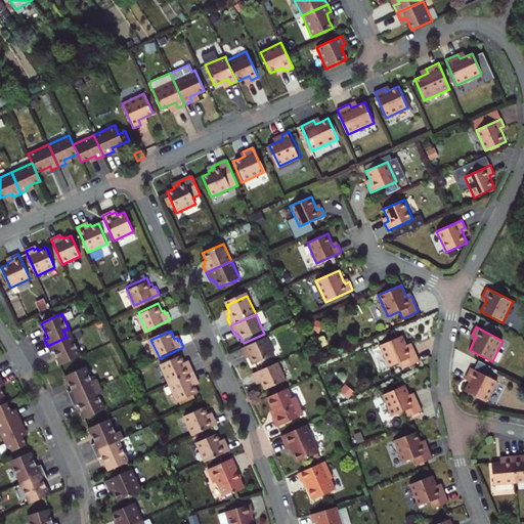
[(402,335),(380,345),(389,366),(400,361),(403,368),(420,361),(412,347),(408,349),(406,345),(402,335)]
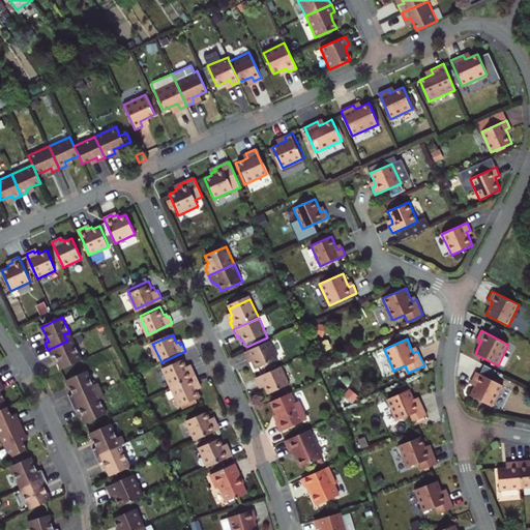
[(55,354),(61,370),(82,360),(75,345),(69,347),(67,341),(48,350),(51,356),(55,354)]
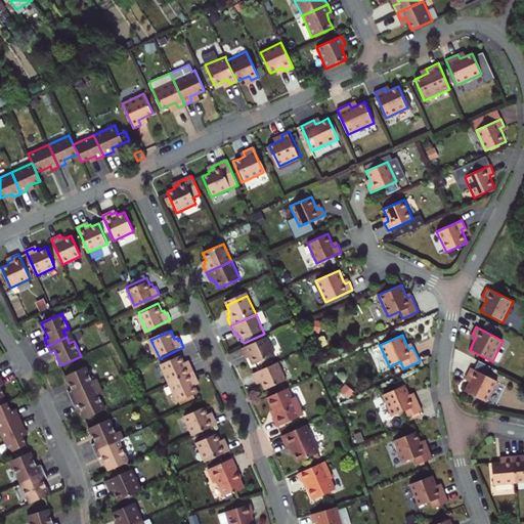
[(267,340),(243,351),(246,358),(248,357),(250,361),(252,360),(255,367),(275,358),(267,340)]
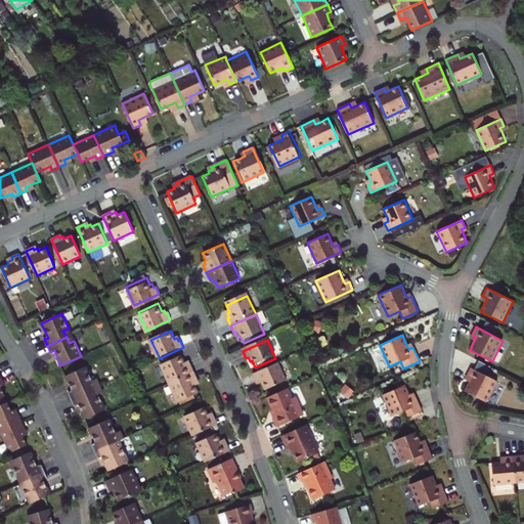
[(171,384),(195,373),(191,365),(189,366),(188,362),(185,363),(182,356),(163,365),(171,384)]
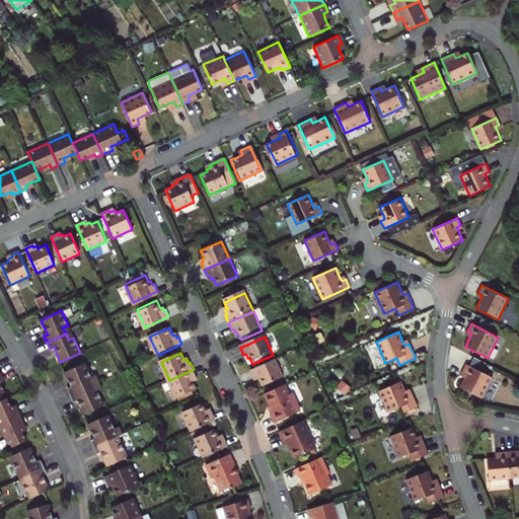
[(284,378),(276,360),(250,371),(253,378),(256,377),(257,380),(260,379),(263,387),(284,378)]
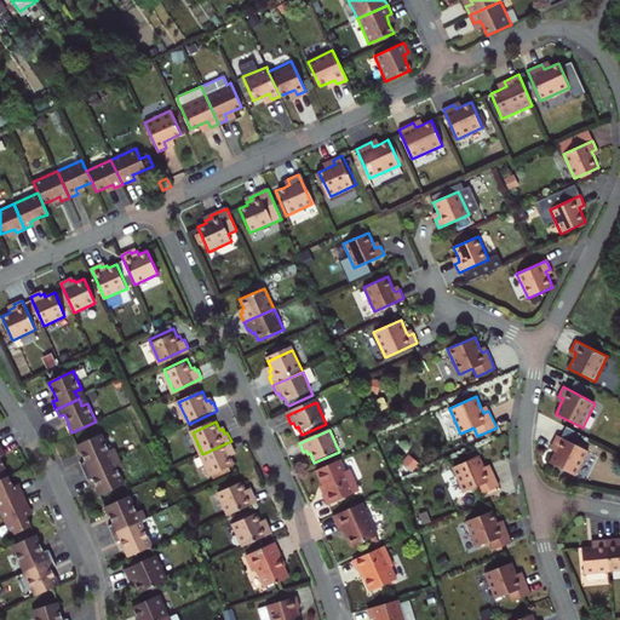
[(85,471),(119,457),(115,448),(110,451),(102,434),(79,445),(86,460),(81,463),(85,471)]
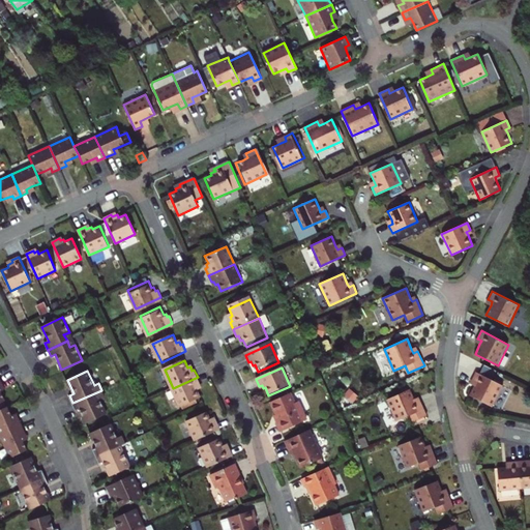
[(503,386),(476,372),(472,380),(476,382),(475,386),(470,395),(493,407),(503,386)]
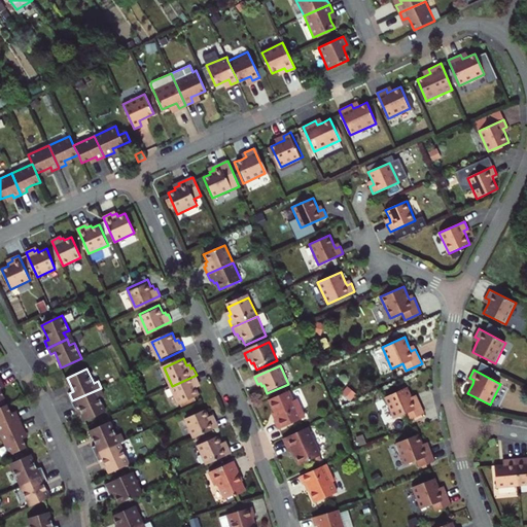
[(172,386),(180,405),(201,396),(198,389),(200,388),(198,384),(200,383),(197,375),(172,386)]
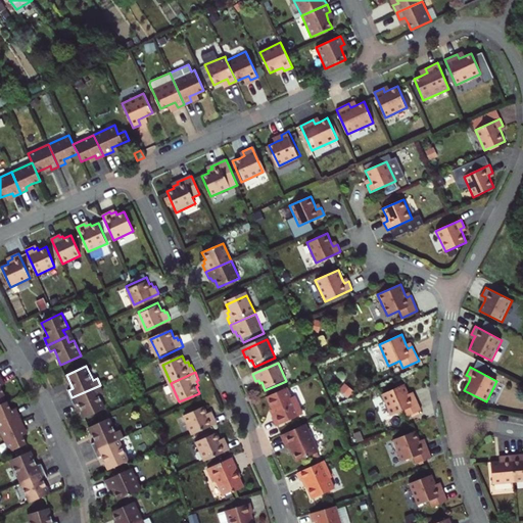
[(405,384),(381,394),(391,416),(402,411),(406,418),(421,411),(415,395),(411,397),(409,393),(405,384)]
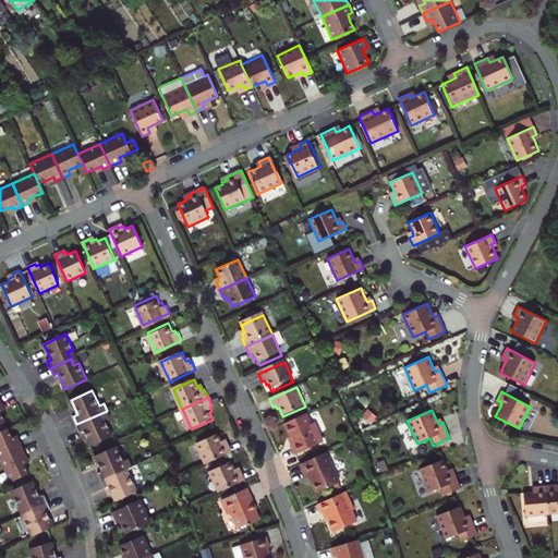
[(110,420),(107,411),(76,424),(81,433),(85,431),(92,446),(113,436),(106,421),(110,420)]
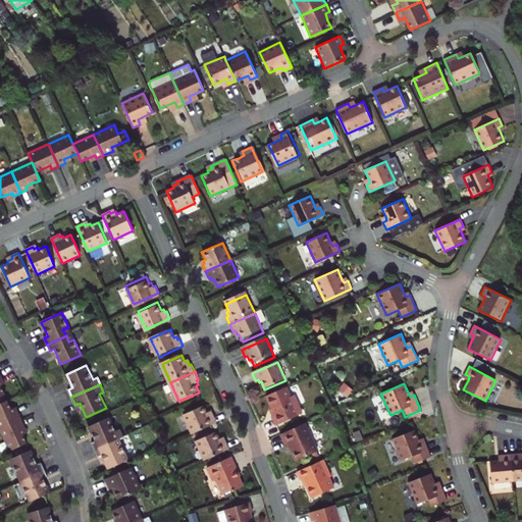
[(266,396),(272,407),(275,414),(272,415),(276,424),(303,413),(294,395),(291,396),(286,386),(266,396)]
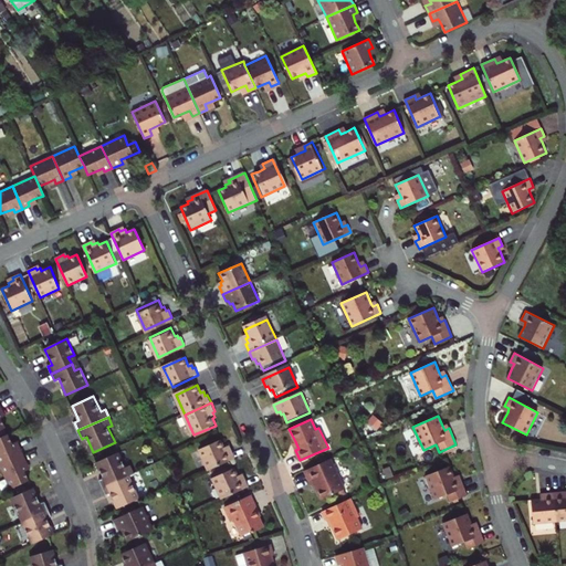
[(7,435),(0,437),(0,465),(22,456),(19,448),(13,451),(11,446),(7,435)]
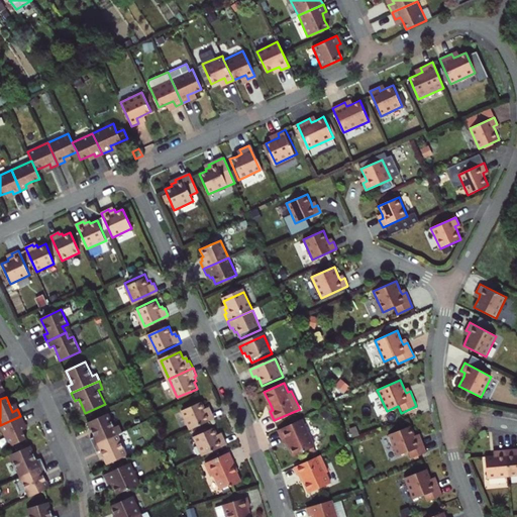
[(185,412),(193,431),(217,420),(214,413),(212,414),(209,409),(207,410),(204,403),(185,412)]
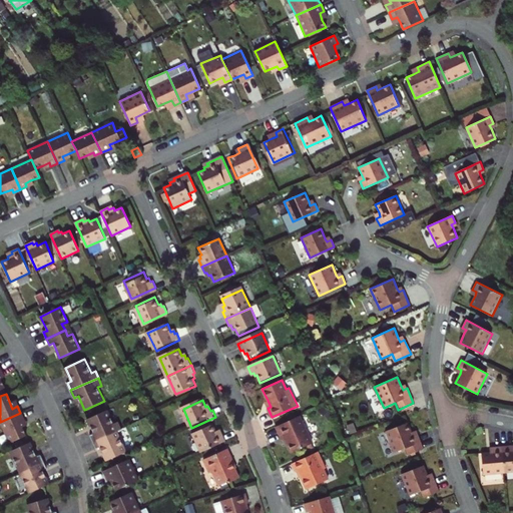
[(90,420),(95,432),(91,434),(94,441),(113,433),(118,430),(122,428),(119,421),(115,423),(110,412),(90,420)]
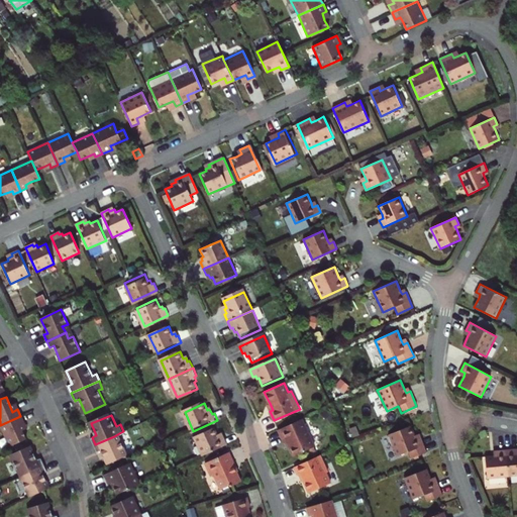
[(20,416),(0,425),(0,430),(8,447),(25,440),(21,430),(19,425),(23,423),(20,416)]
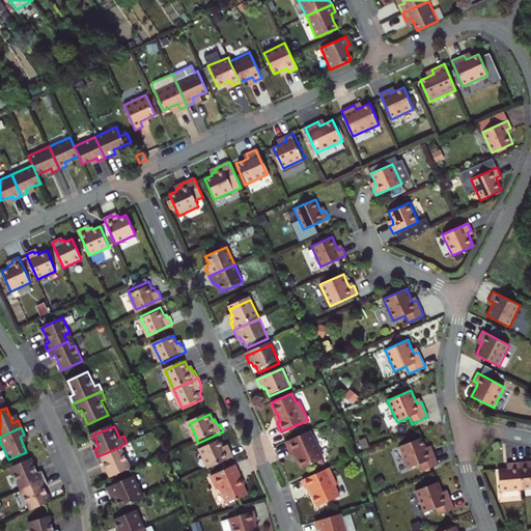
[(310,430),(285,442),(291,455),(294,454),(295,453),(298,460),(302,468),(323,458),(310,430)]
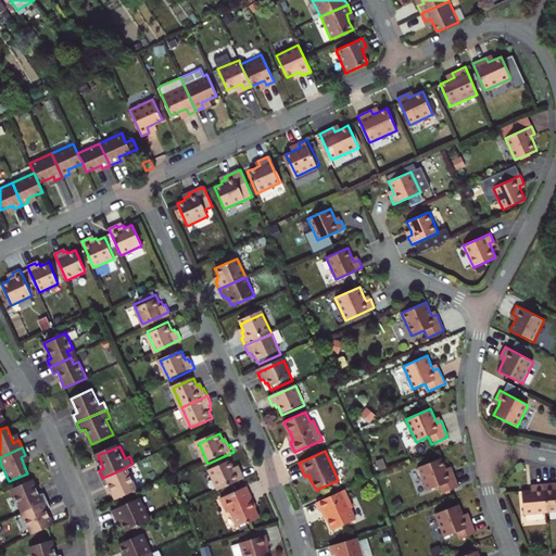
[(442,457),(417,468),(426,491),(439,487),(442,493),(458,487),(453,470),(447,472),(446,468),(442,457)]
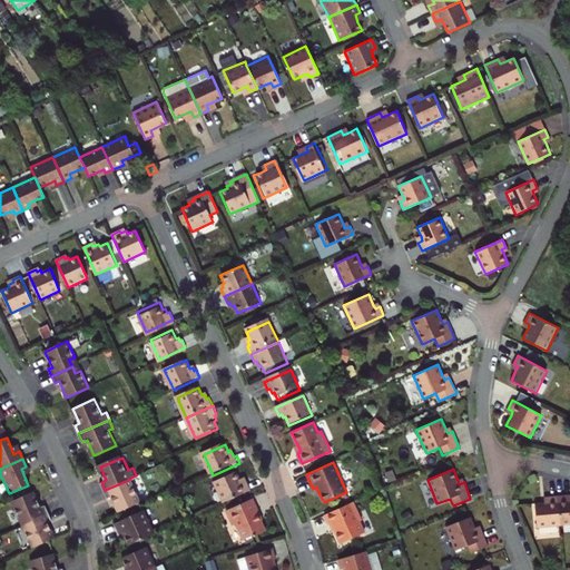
[(225,501),(252,490),(248,482),(245,483),(243,478),(241,479),(236,471),(215,480),(225,501)]
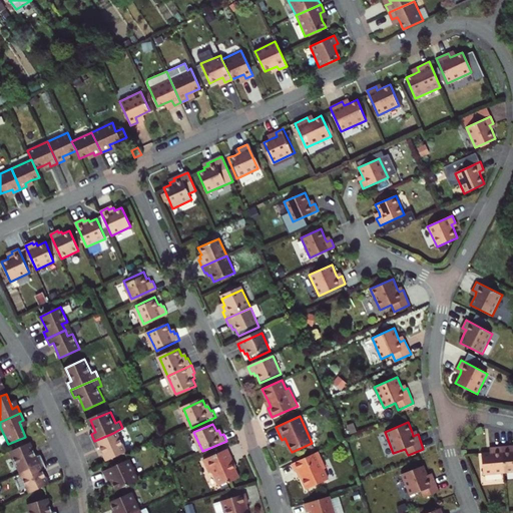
[(118,430),(113,433),(115,439),(121,436),(118,430)]
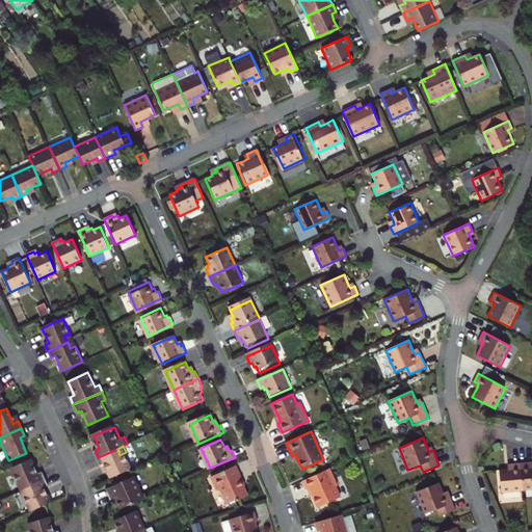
[(120,455),(117,449),(98,457),(101,464),(106,462),(112,477),(133,468),(126,452),(120,455)]
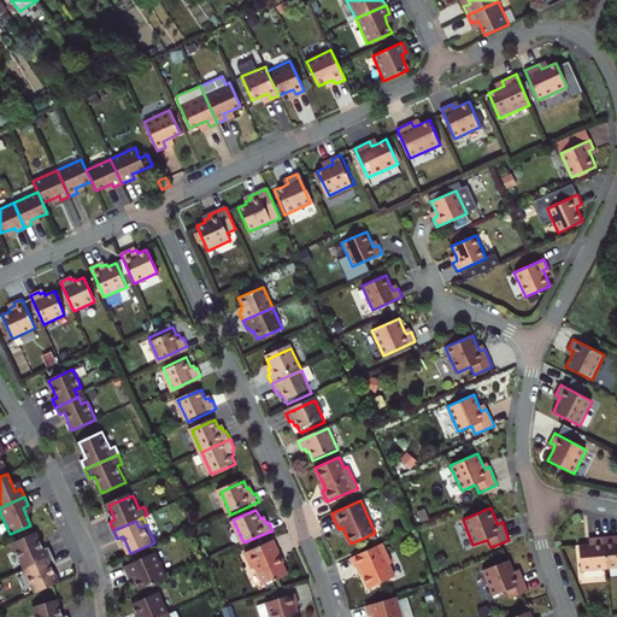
[(10,544),(18,562),(24,558),(28,566),(50,556),(46,547),(41,550),(34,533),(10,544)]
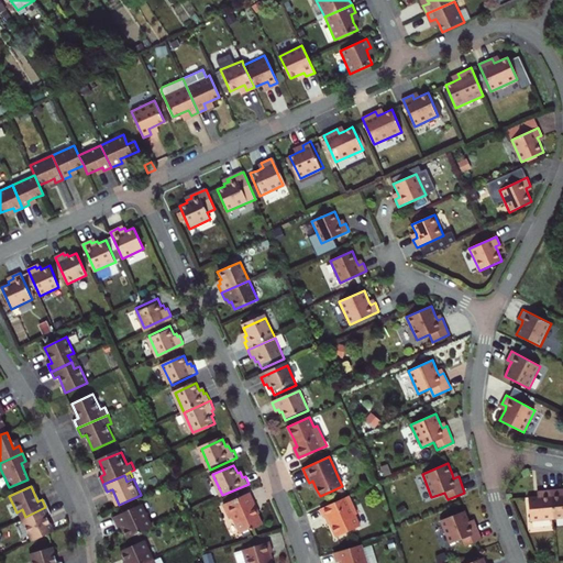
[(559,488),(550,489),(553,519),(562,518),(562,493),(559,494),(559,488)]
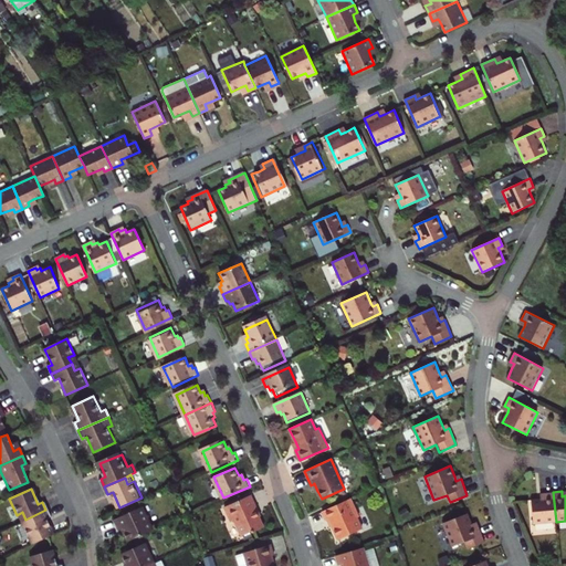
[(541,499),(531,500),(533,524),(556,522),(553,492),(544,493),(545,499),(541,499)]
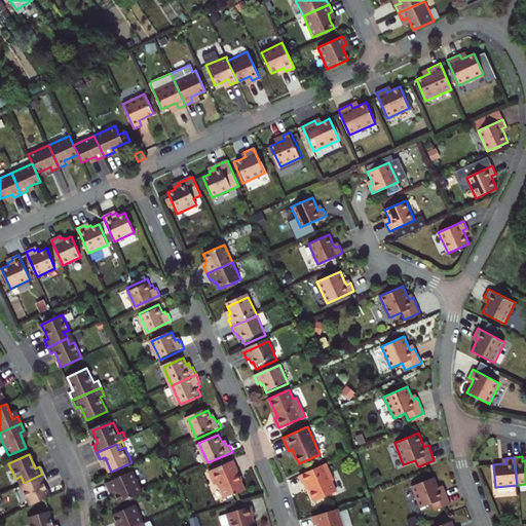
[(215,484),(218,483),(223,497),(245,490),(240,481),(237,474),(239,473),(233,459),(209,470),(215,484)]
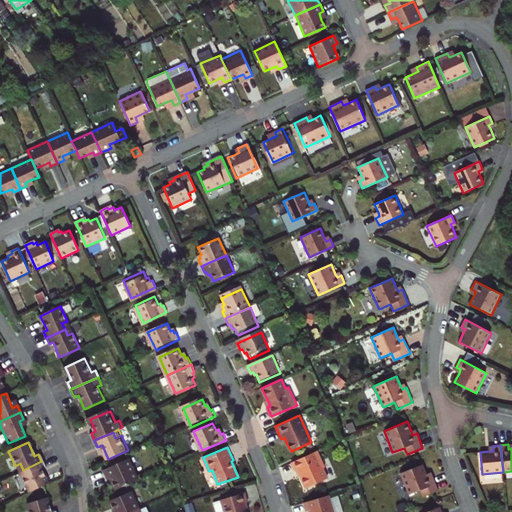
[(317,450),(291,462),(295,471),(296,470),(298,469),(301,476),(307,488),(328,479),(323,468),(325,467),(317,450)]
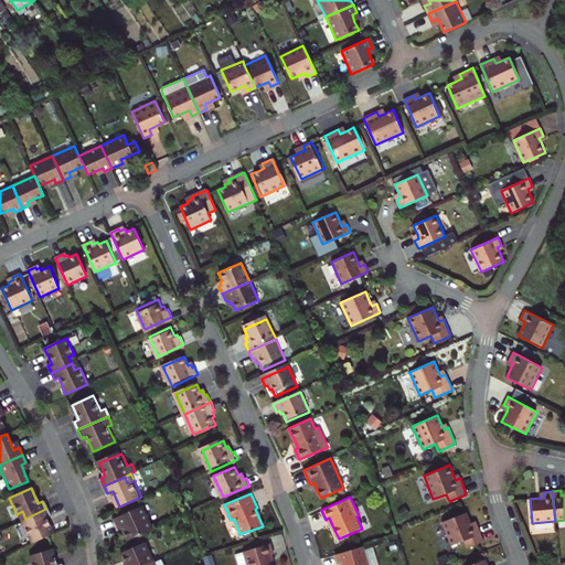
[(123,529),(128,540),(153,529),(144,505),(115,518),(120,530),(123,529)]
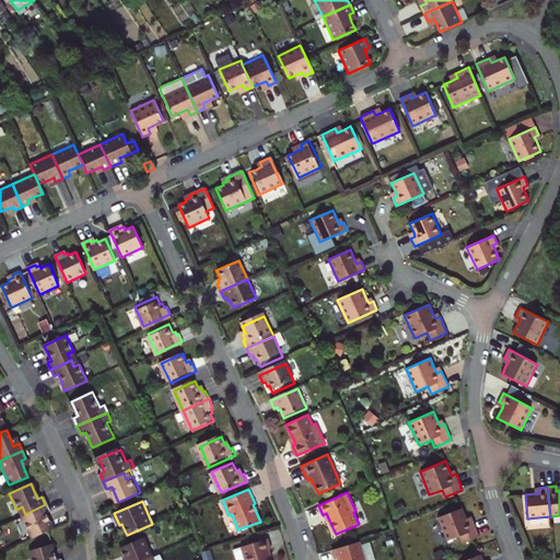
[(45,504),(25,514),(28,521),(22,523),(30,539),(51,529),(44,514),(49,512),(45,504)]
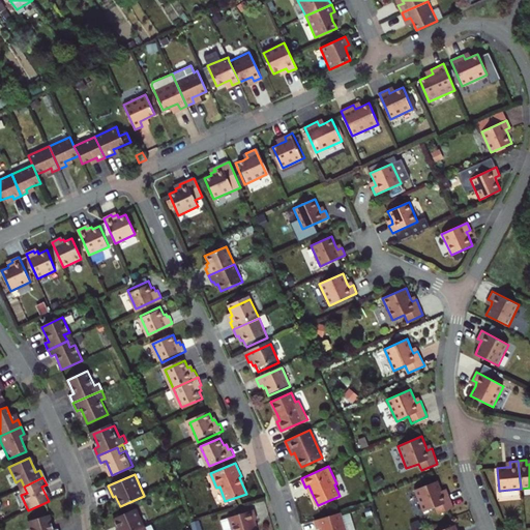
[(21,479),(16,482),(19,489),(24,487),(21,479)]
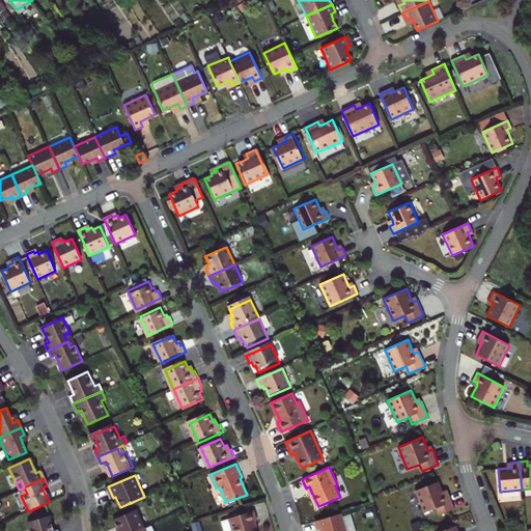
[(439,481),(415,491),(423,513),(436,508),(438,515),(454,509),(448,494),(444,496),(443,492),(439,481)]
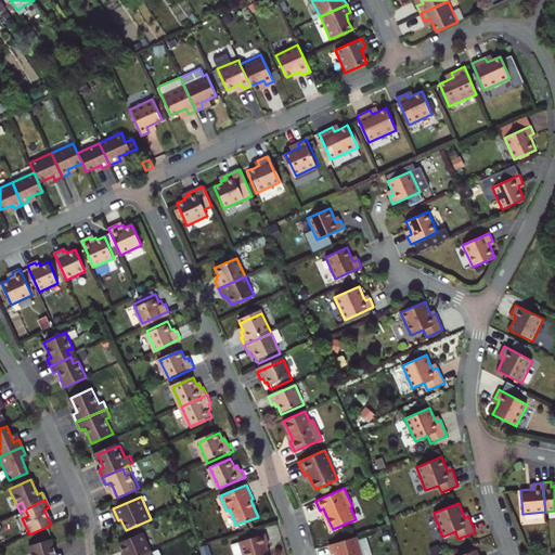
[(121,554),(143,554),(151,552),(142,532),(118,543),(124,554),(121,554)]
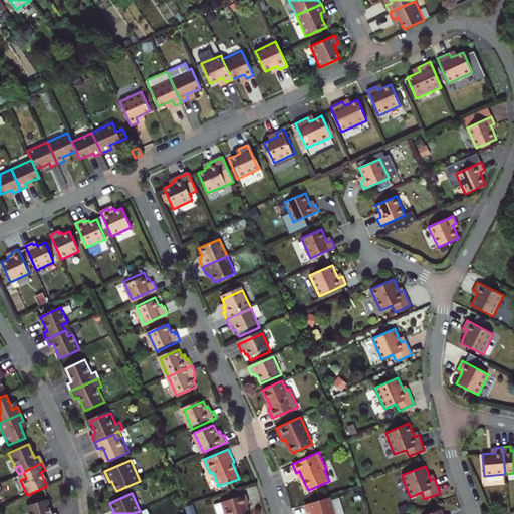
[(248,513),(246,506),(248,506),(249,506),(247,495),(223,503),(226,513),(222,513),(248,513)]
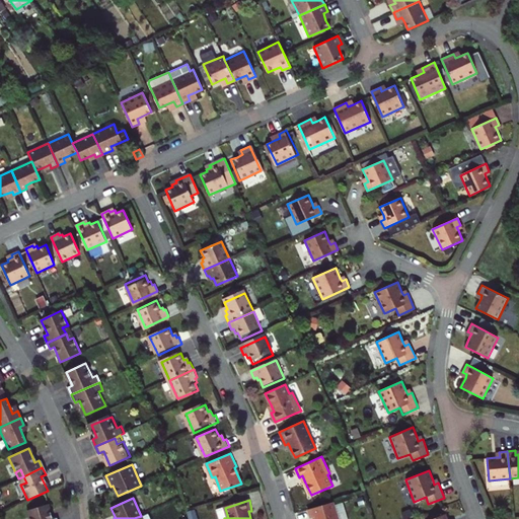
[(337,518),(331,502),(307,509),(309,518),(313,517),(313,518),(337,518)]
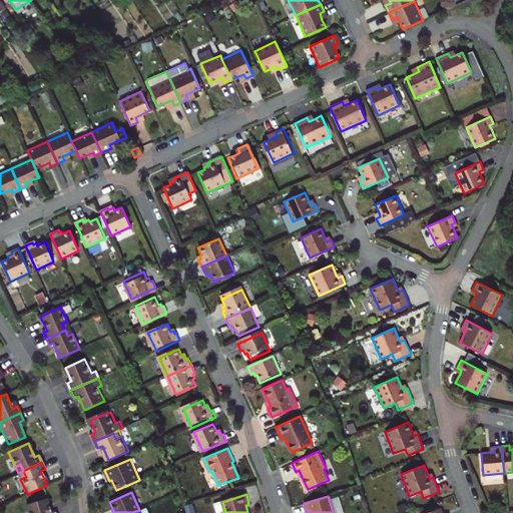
[(51,512),(47,499),(24,506),(26,512),(56,512),(52,512),(51,512)]
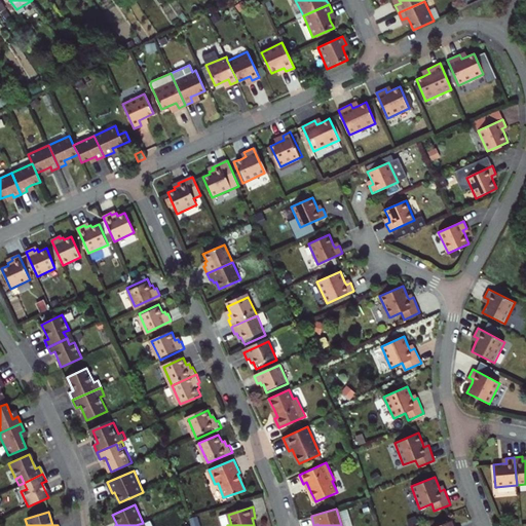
All buildings are outlined.
